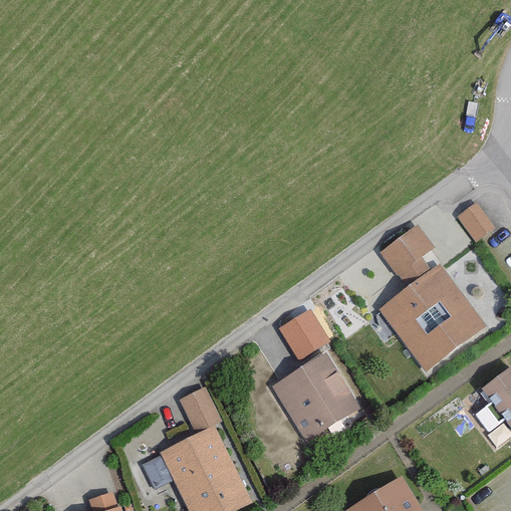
[(489,225),(472,202),(455,214),(472,237),(489,225)]
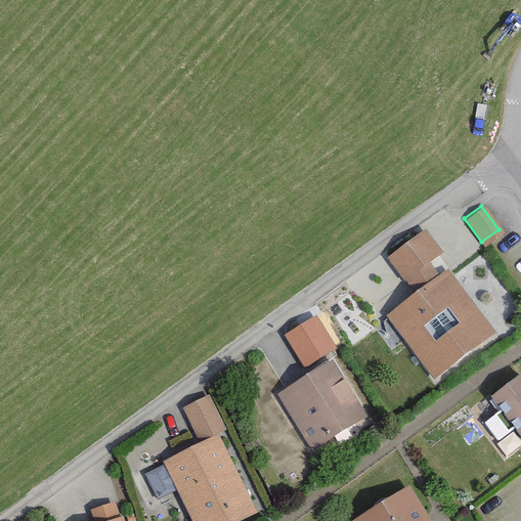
[(439,249),(423,228),(384,258),(409,291),(382,313),(433,378),(493,331),(443,267),(436,273),(425,260),(439,249)]
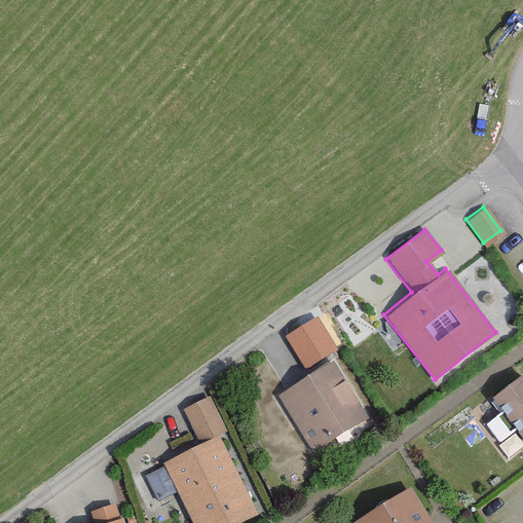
[(319,314),(287,333),(306,366),(337,347),(319,314)]
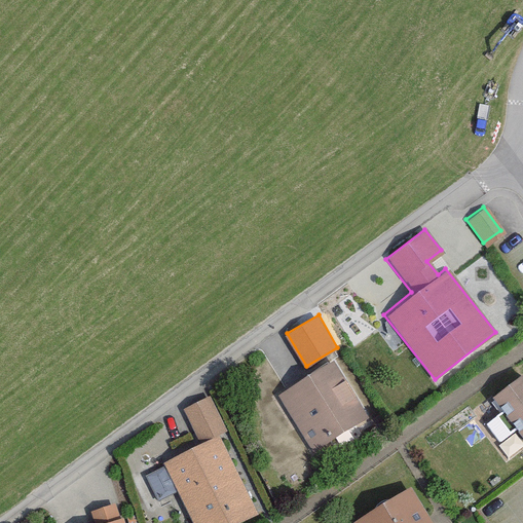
[(367,418),(331,362),(277,395),(313,452),(367,418)]
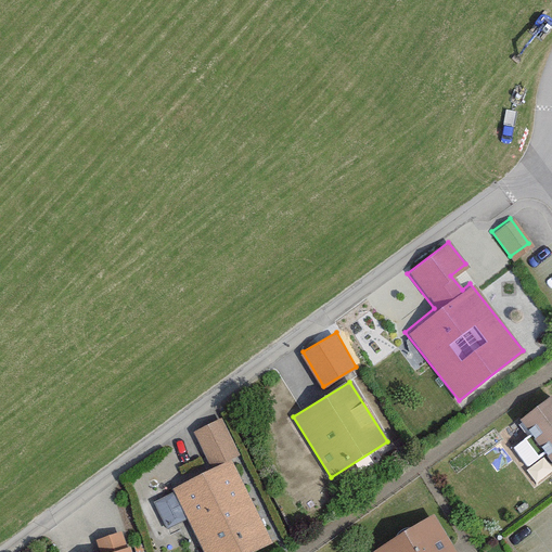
[(551,396),(521,419),(551,458),(551,396)]
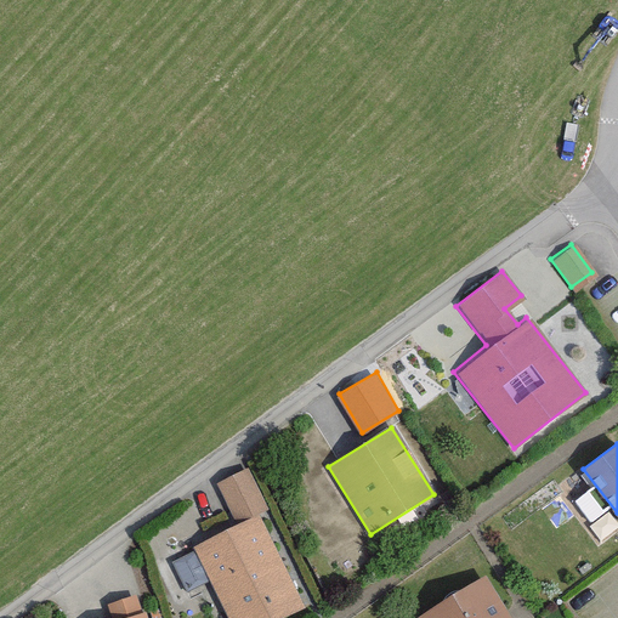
[(216,482),(236,521),(262,506),(243,469),(216,482)]
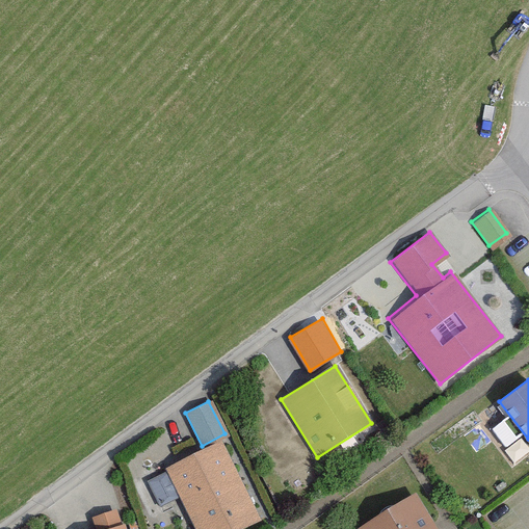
[(231,528),(255,518),(217,442),(164,469),(165,471),(146,481),(159,508),(179,499),(193,528),(231,528)]
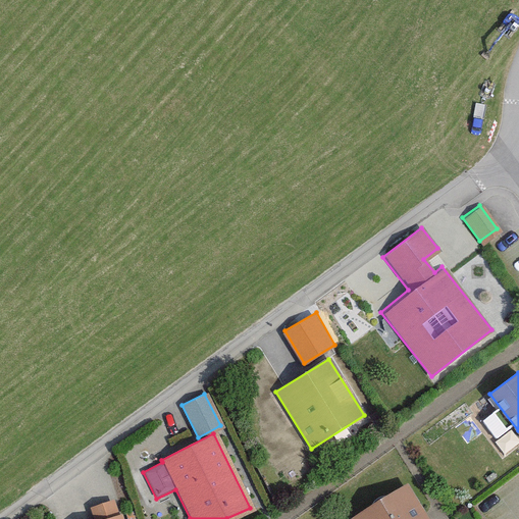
[(425,518),(401,483),(348,518),(425,518)]
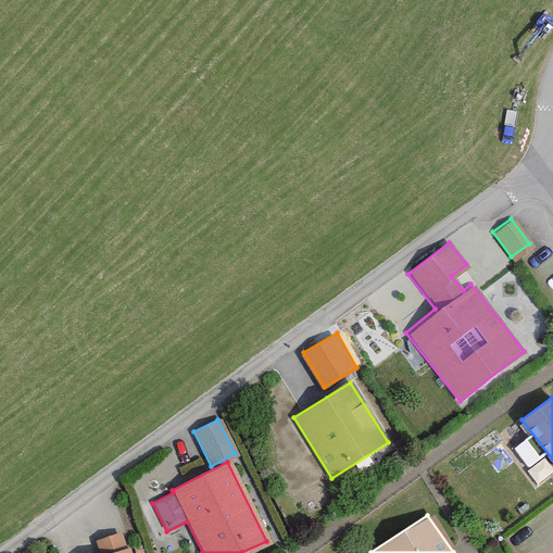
[(104,545),(107,552),(129,552),(125,538),(104,545)]
